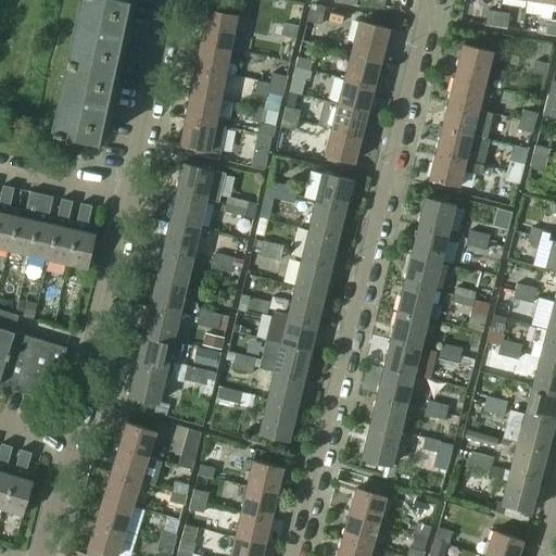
[(127,0),(81,0),(80,7),(83,8),(79,19),(121,28),(123,16),(124,17),(127,0)]
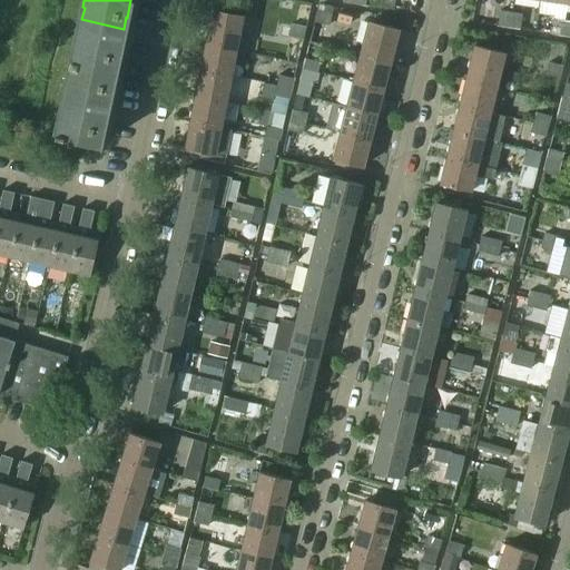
[(393,9),(394,0),(382,0),(382,8),(393,9)]
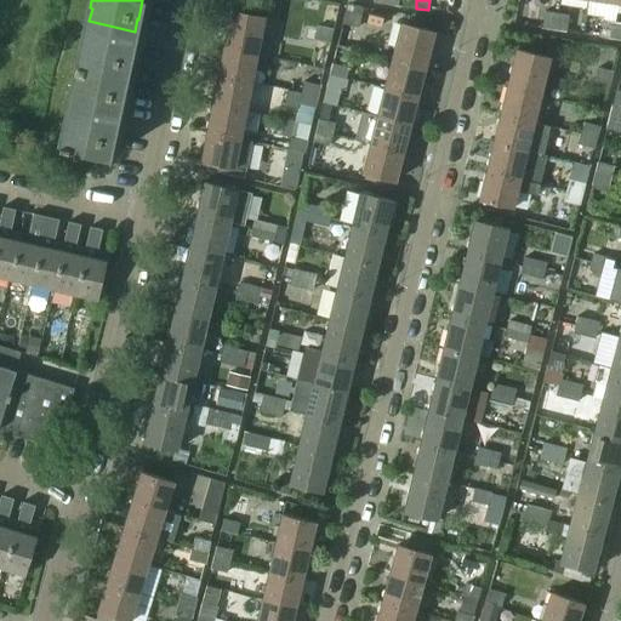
[(266,16),(234,10),(226,47),(258,53),(266,16)]
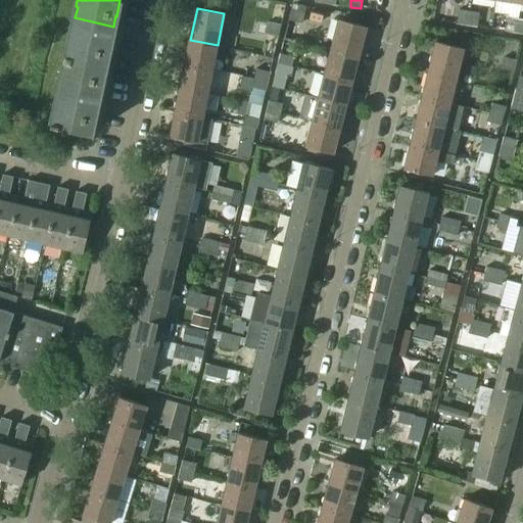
[(302,11),(291,8),(288,19),(299,21),(302,11)]
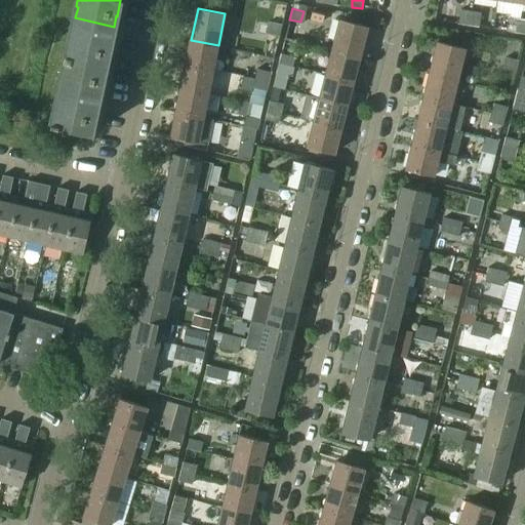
[(470,25),(472,10),(460,9),(458,23),(470,25)]
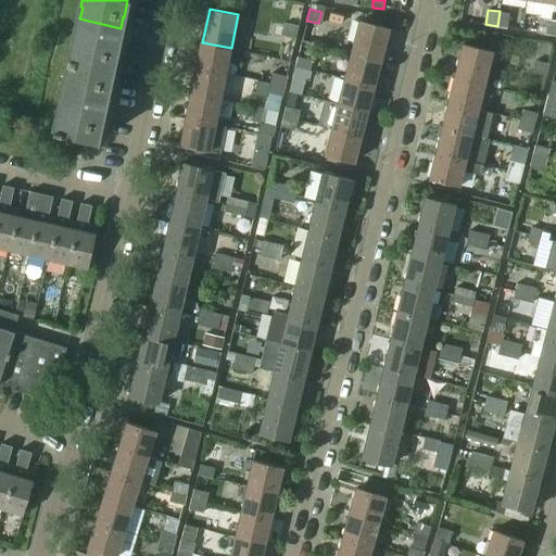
[(507,27),(509,13),(500,11),(497,26),(507,27)]
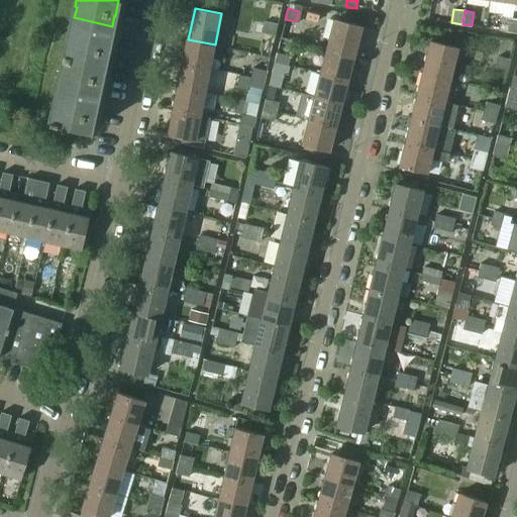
[(510,31),(512,18),(503,16),(501,30),(510,31)]
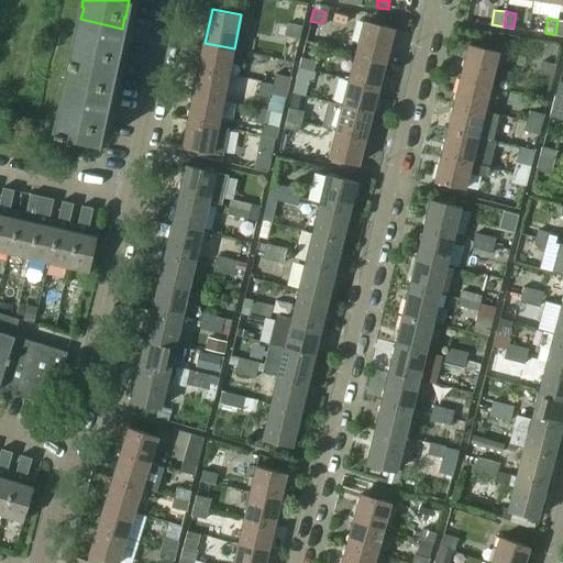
[(123,29),(122,29),(80,19),(76,43),(74,42),(70,57),(114,67),(118,52),(117,52),(119,41),(120,41),(121,39),(123,40),(125,31),(122,31),(123,29)]
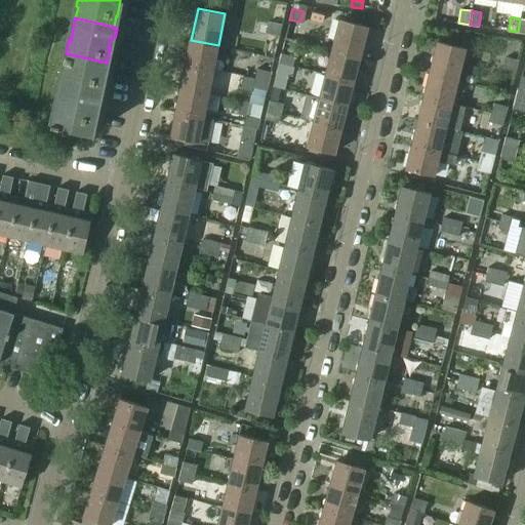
[(339,19),(332,49),(360,57),(367,27),(339,19)]
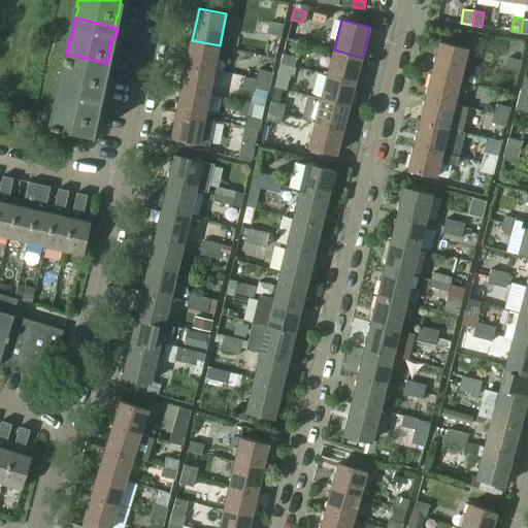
[(269,23),(267,34),(281,37),(284,26),(269,23)]
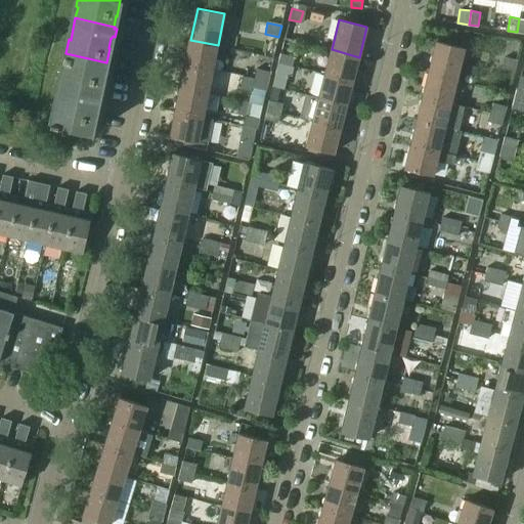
[(276,52),(278,41),(268,39),(265,49),(276,52)]
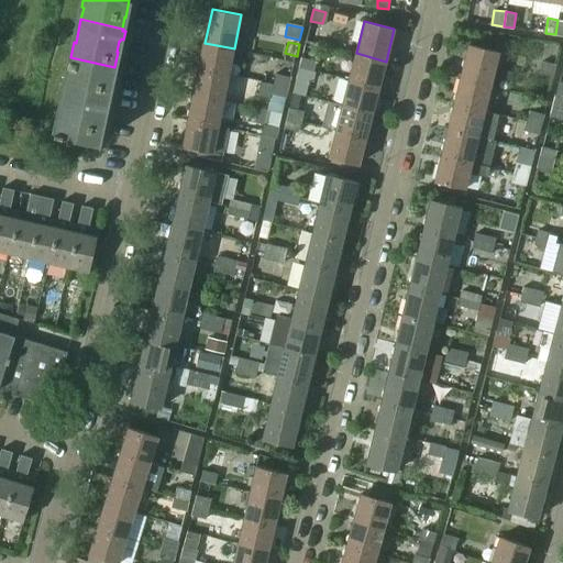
[(229,74),(234,48),(205,43),(200,68),(229,74)]
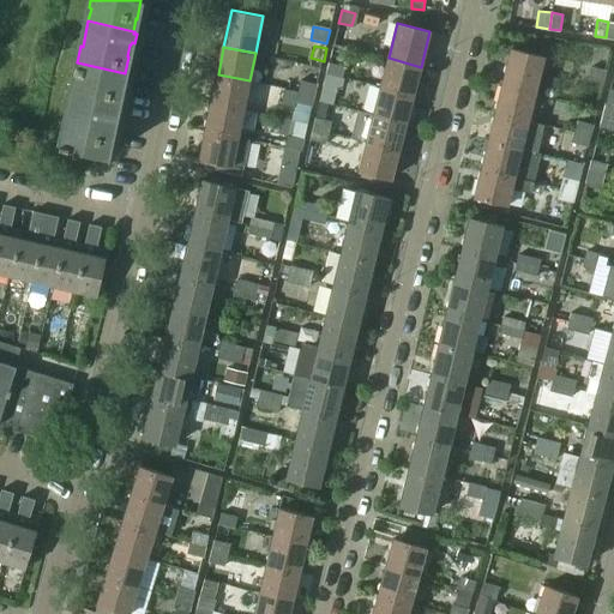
[(511,48),(503,83),(535,91),(543,56),(511,48)]
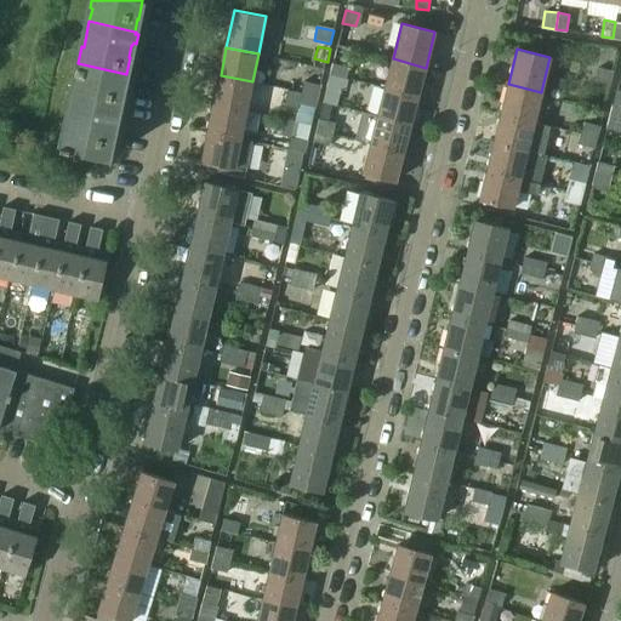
[(322,86),(328,62),(314,58),(308,84),(322,86)]
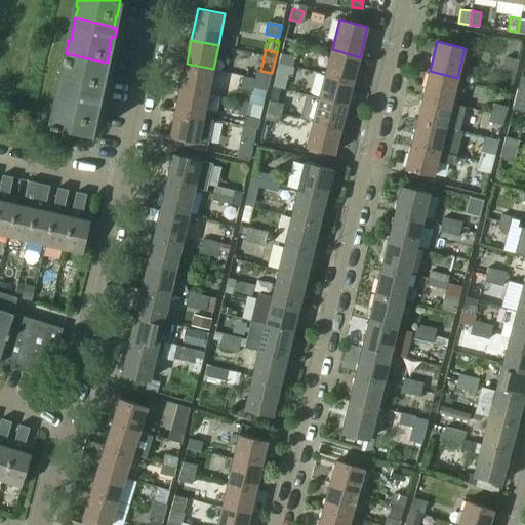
[(354,81),(360,57),(332,49),(326,73),(354,81)]
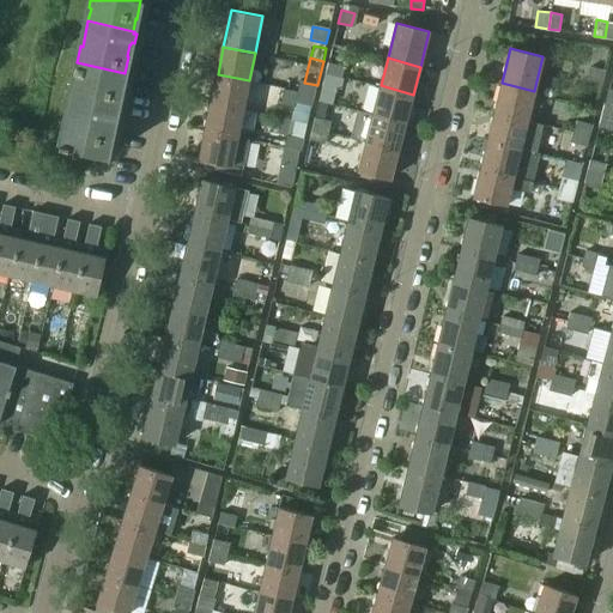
[(120,97),(125,73),(77,62),(72,86),(73,86),(71,99),(116,109),(119,97),(120,97)]
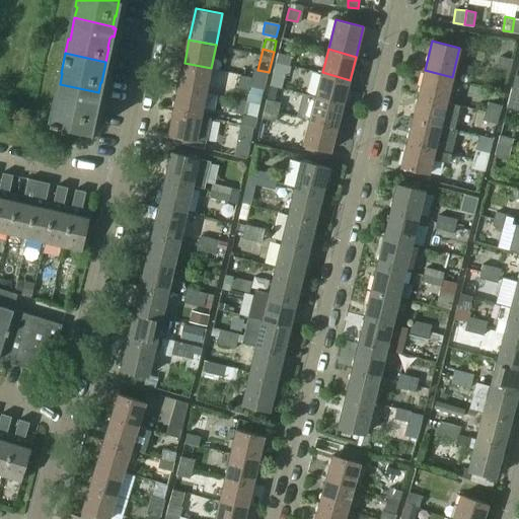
[(287,65),(289,56),(279,53),(276,63),(287,65)]
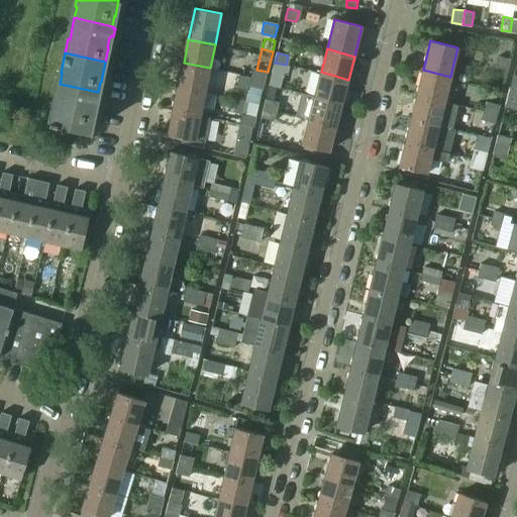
[(508,71),(511,60),(498,57),(495,67),(508,71)]
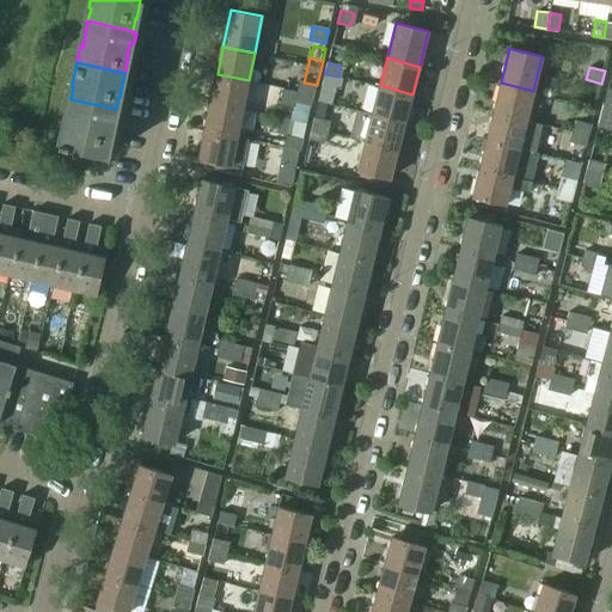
[(243,108),(249,80),(218,74),(212,102),(243,108)]
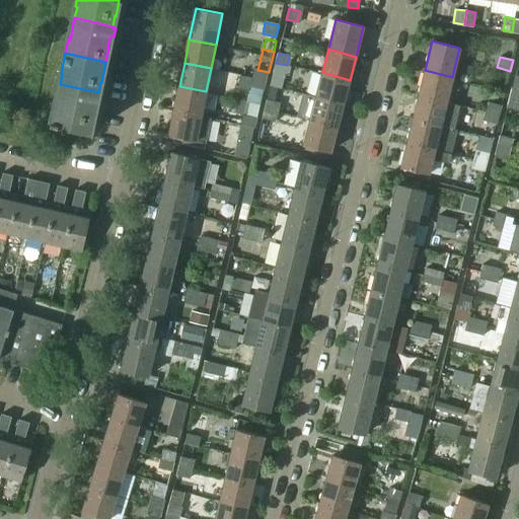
[(285,74),(287,65),(276,63),(274,72),(285,74)]
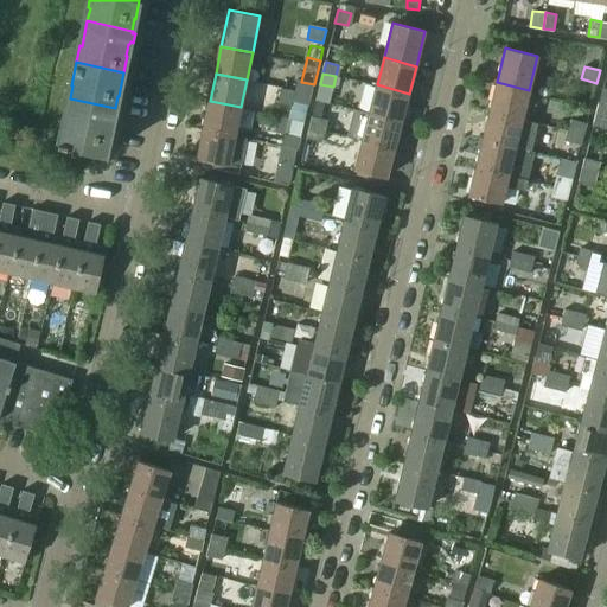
[(296,81),(294,90),(312,95),(314,84),(301,82),(296,81)]
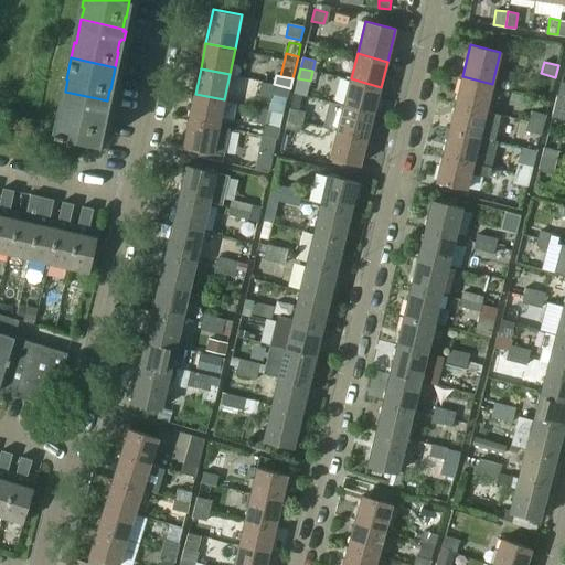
[(487,109),(492,84),(462,76),(457,102),(487,109)]
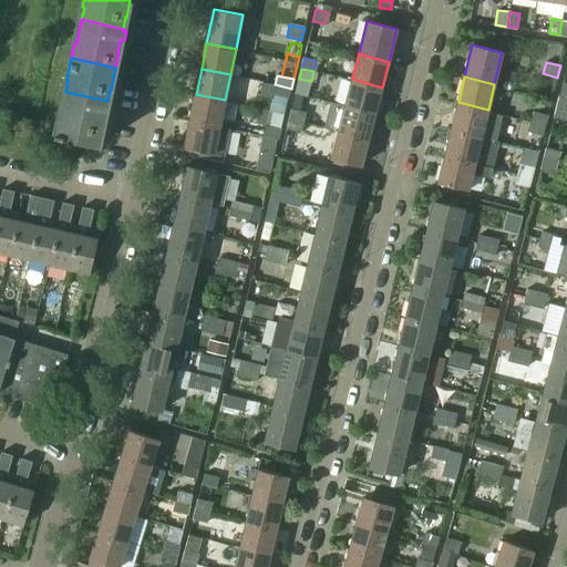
[(375,113),(382,88),(352,79),(346,105),(375,113)]
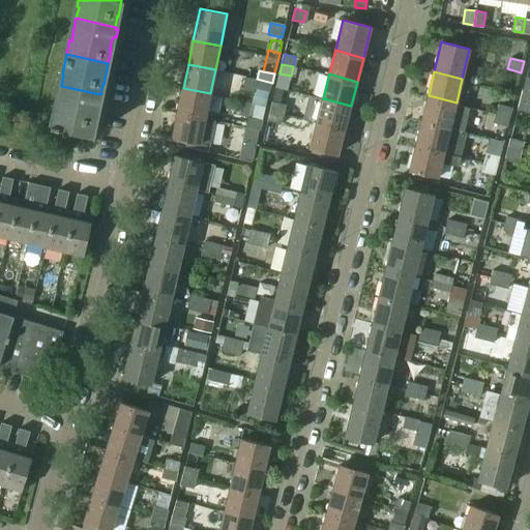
[(101,94),(100,94),(61,86),(57,108),(55,108),(51,125),(69,129),(92,135),(96,117),(95,116),(97,106),(98,106),(98,105),(101,105),(104,97),(100,96),(101,94)]
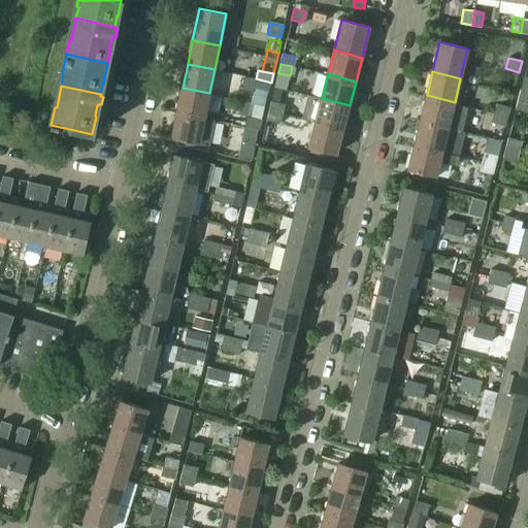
[(204,118),(209,93),(183,88),(177,111),(204,118)]
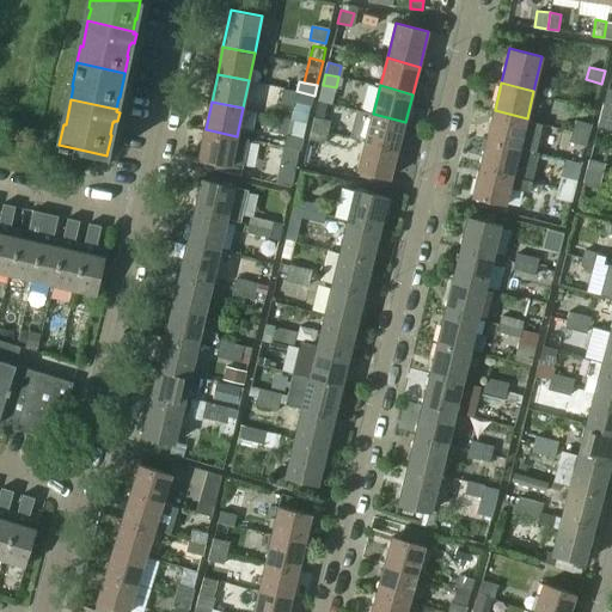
[(611,117),(611,105),(604,104),(601,115),(611,117)]
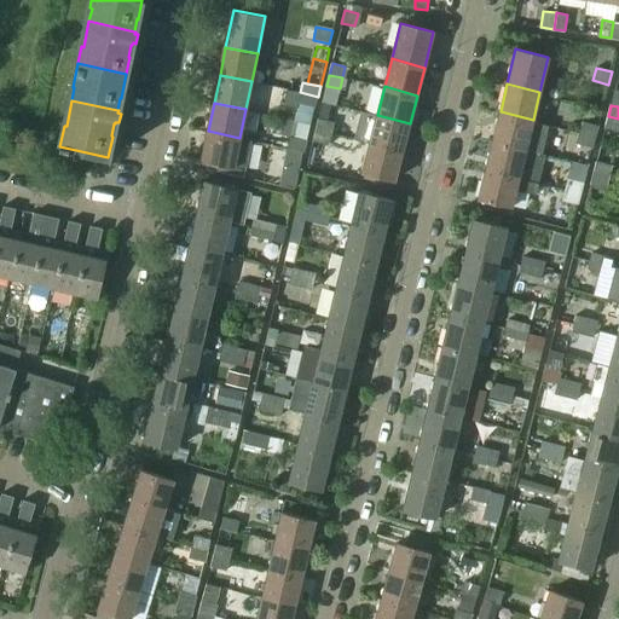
[(403,151),(410,123),(377,115),(363,110),(356,139),(370,143),(403,151)]
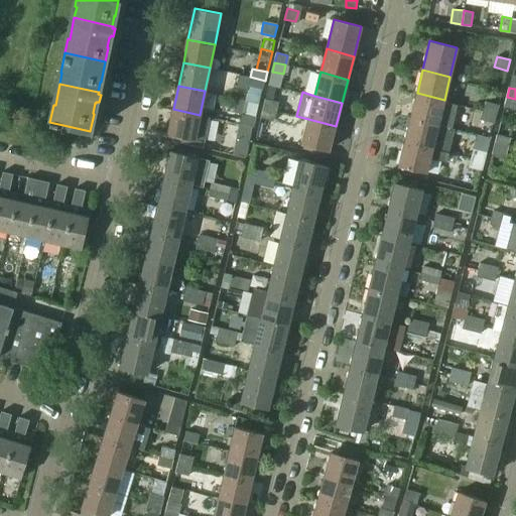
[(259,105),(261,95),(251,93),(249,102),(259,105)]
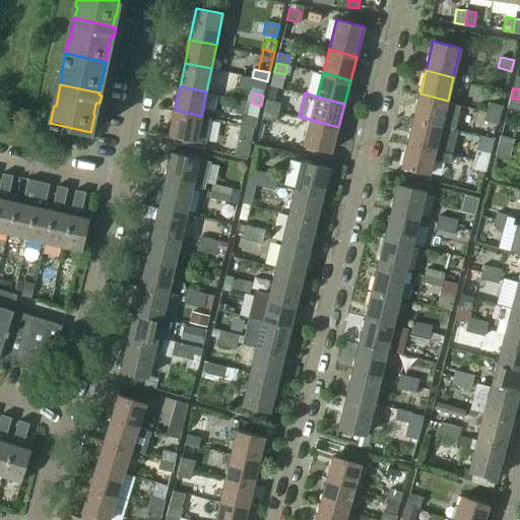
[(461,105),(448,101),(420,93),(414,118),(442,124),(456,127),(461,105)]
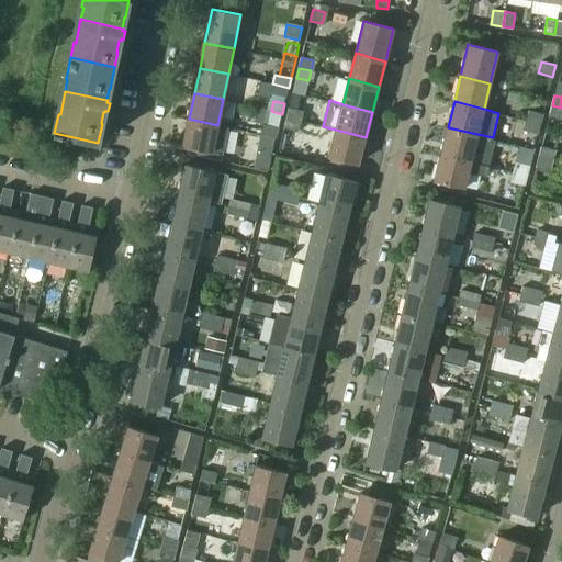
[(561,119),(561,108),(552,105),(549,115),(561,119)]
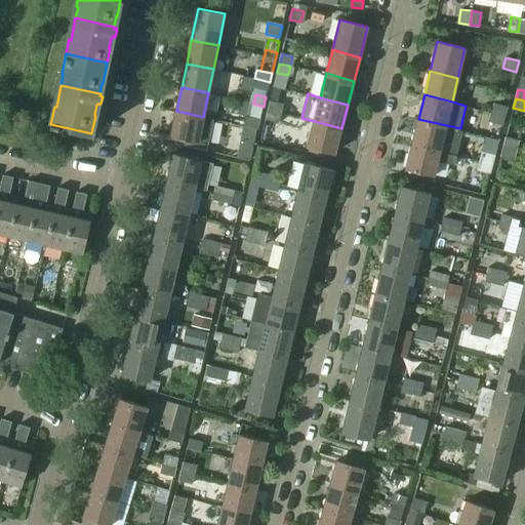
[(279,113),(281,104),(271,101),(269,110),(279,113)]
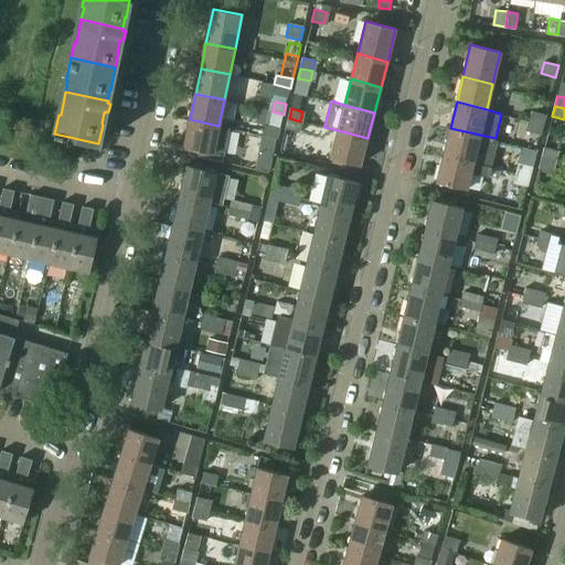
[(543,125),(546,115),(531,110),(529,120),(543,125)]
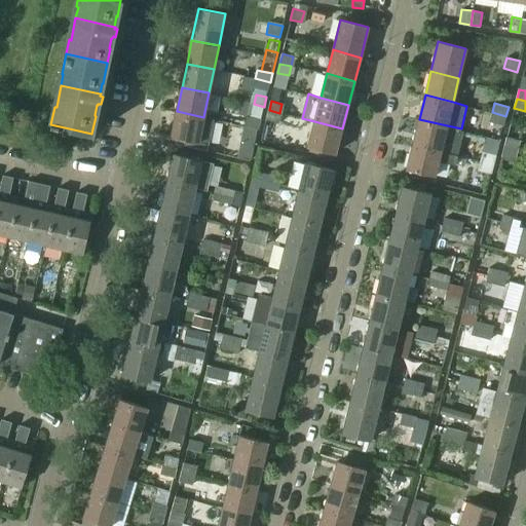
[(277,122),(279,113),(269,110),(266,120),(277,122)]
